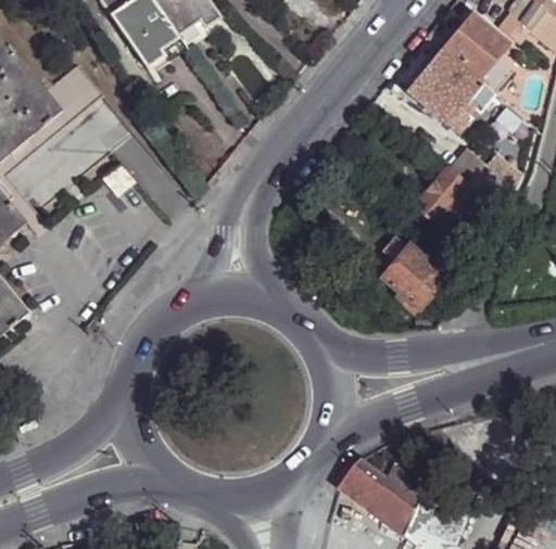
[(100,0),(109,12),(126,0),(100,0)]
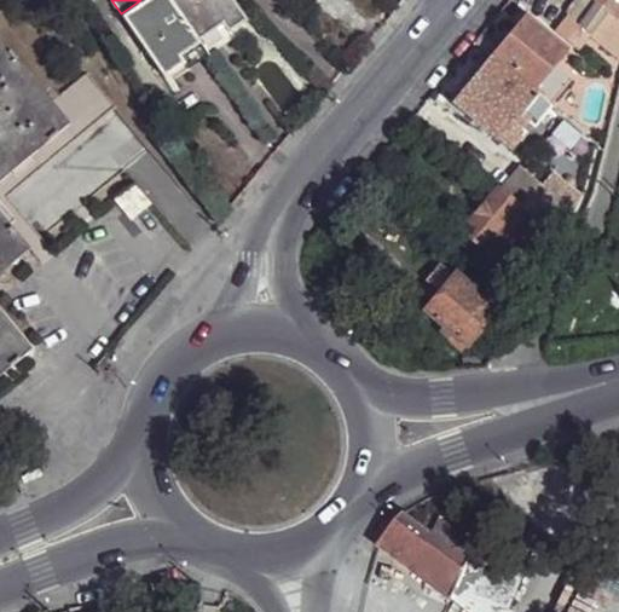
[(196,38),(171,0),(140,0),(121,13),(161,75),(181,62),(180,59),(174,52),(196,38)]
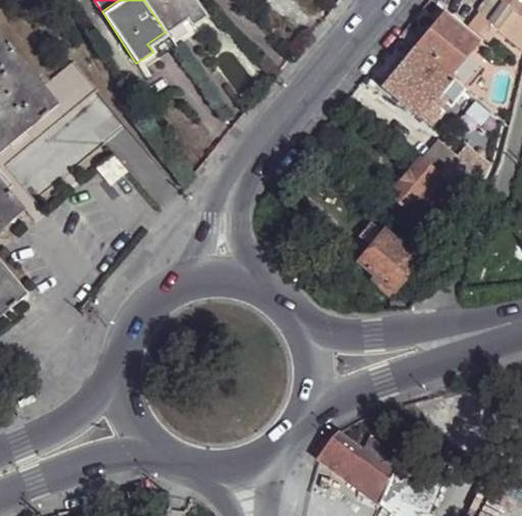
[(144,0),(165,32),(184,19),(189,26),(208,14),(198,0),(144,0)]
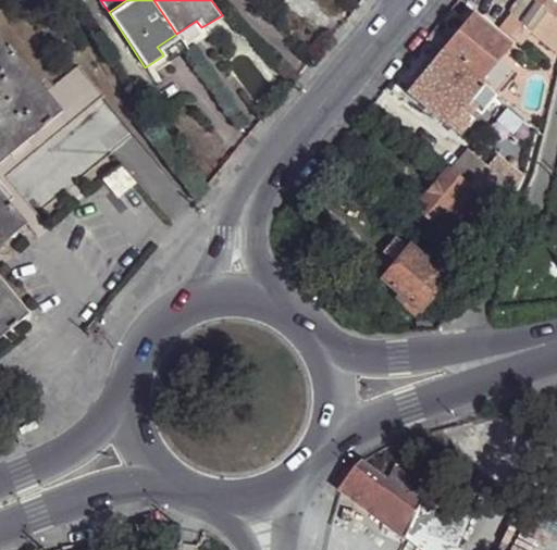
[(556,14),(555,12),(540,0),(510,0),(508,3),(510,10),(520,15),(545,36),(556,45),(556,14)]
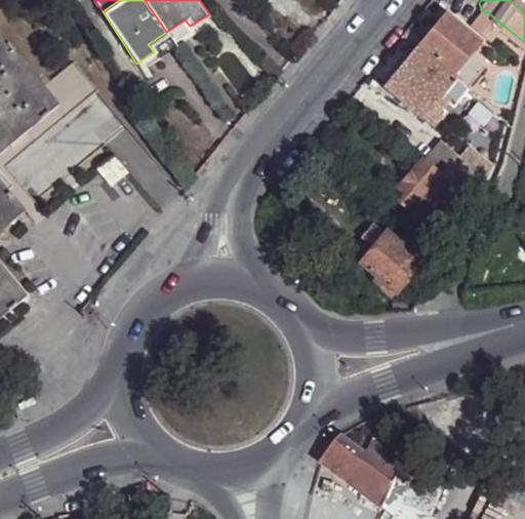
[(509,0),(523,11),(524,8),(524,0),(509,0)]
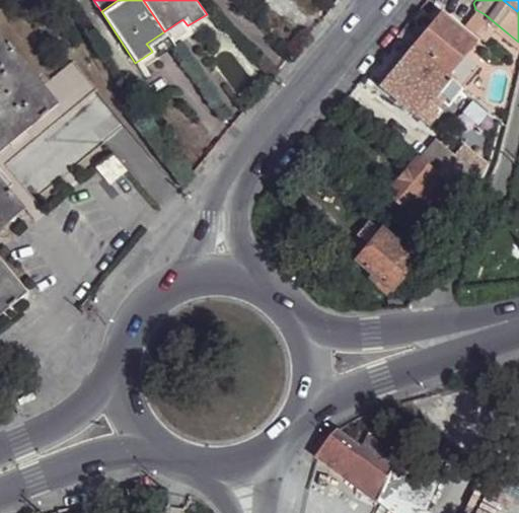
[(442,9),(414,43),(448,72),(451,76),(463,84),(464,86),(472,78),(456,64),(477,39),(442,9)]
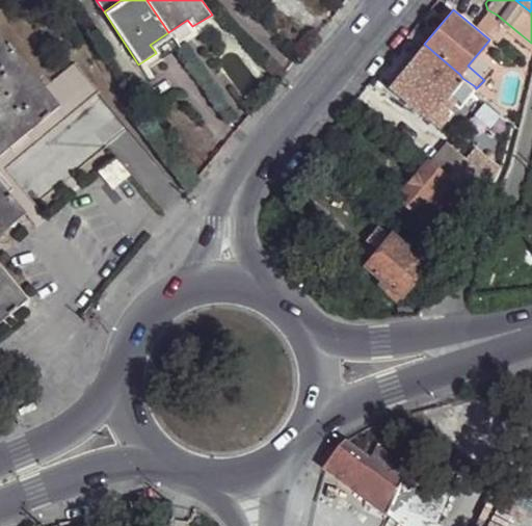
[(173,38),(174,40),(192,26),(187,20),(168,32),(173,38)]
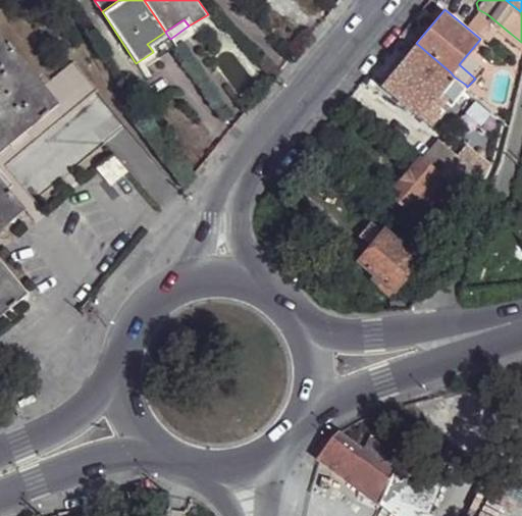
[(0,151),(59,104),(43,84),(0,32),(0,151)]
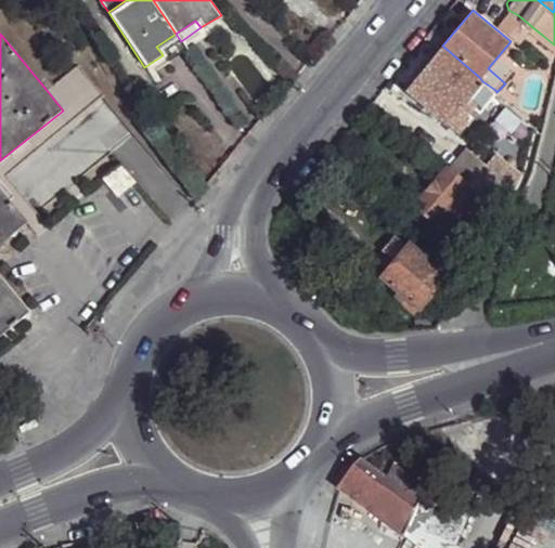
[(180,40),(176,34),(156,47),(162,53),(180,40)]
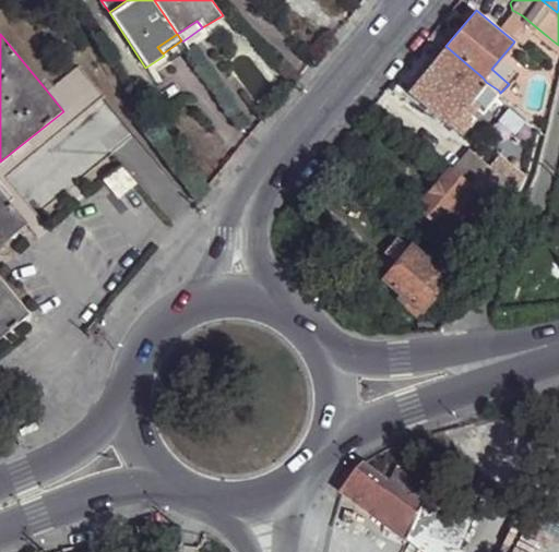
[(472,123),(460,114),(471,99),(484,110),(499,91),(486,82),(483,78),(445,46),(411,88),(452,122),(464,133),(472,123)]
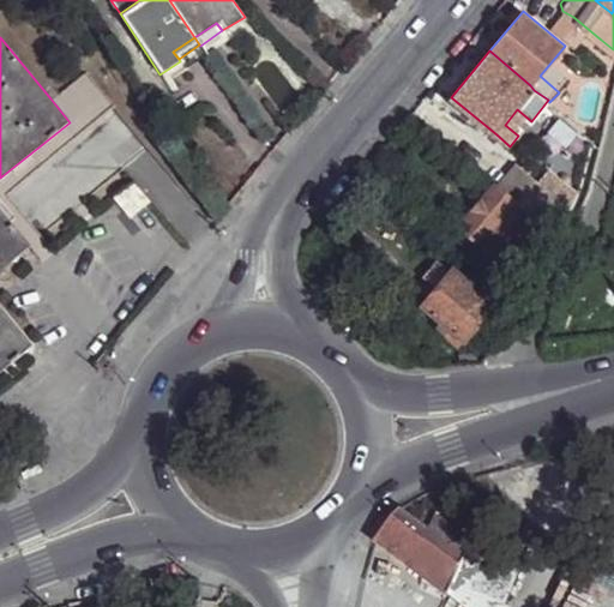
[(89,68),(50,98),(70,122),(107,91),(89,68)]
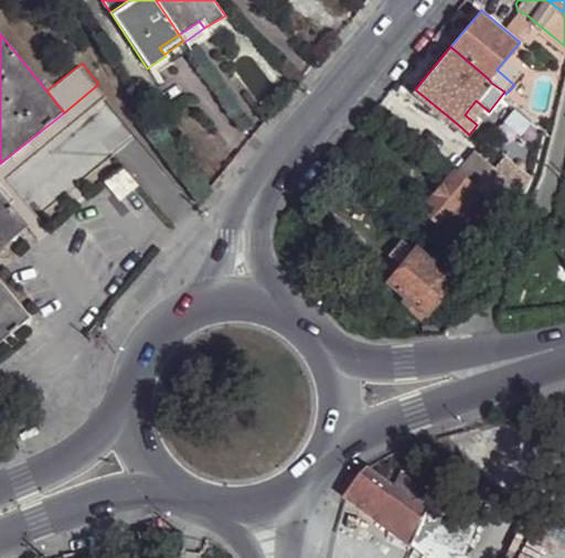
[(98,84),(64,113),(0,163),(0,181),(12,199),(8,203),(27,226),(39,215),(8,176),(107,96),(98,84)]
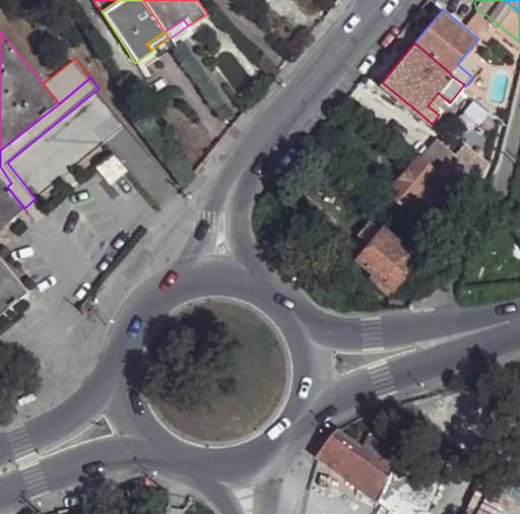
[(466,141),(458,151),(438,135),(424,154),(451,178),(461,188),(472,198),(489,161),(466,141)]
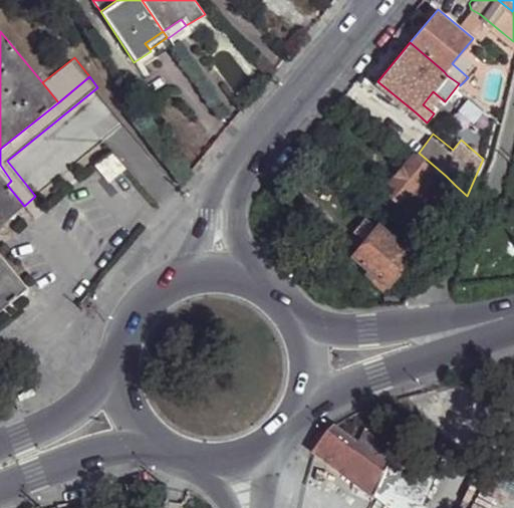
[(446,176),(419,153),(418,152),(388,188),(426,218),(436,206),(428,198),(440,184),(446,176)]
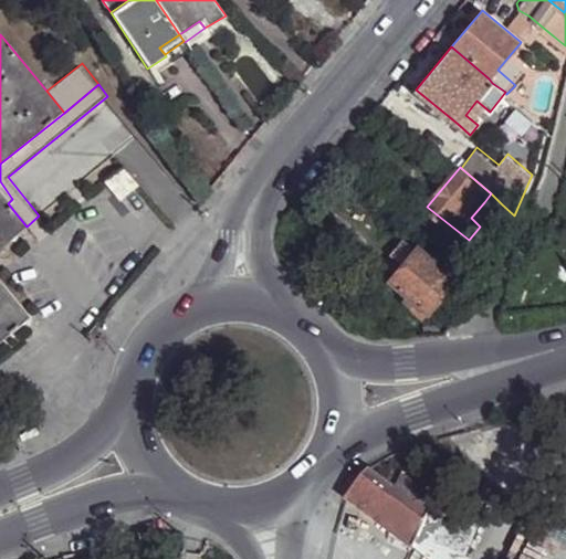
[(122,170),(107,181),(119,199),(135,188),(122,170)]
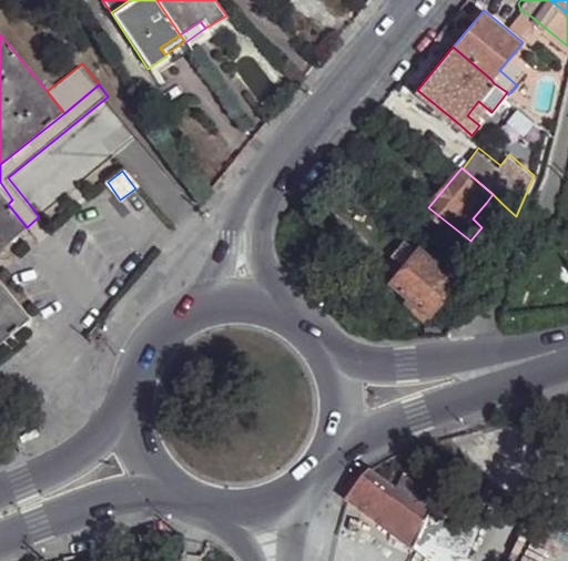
[(12,200),(0,182),(0,194),(8,204),(12,200)]
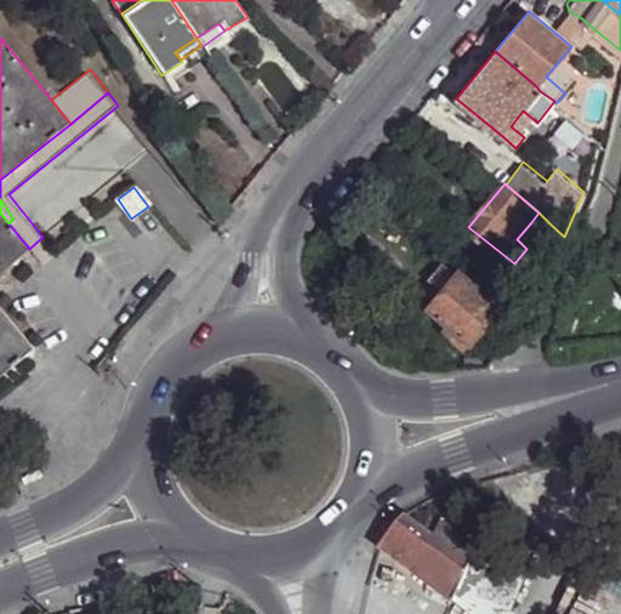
[(0,212),(0,271),(29,249),(9,223),(0,212)]
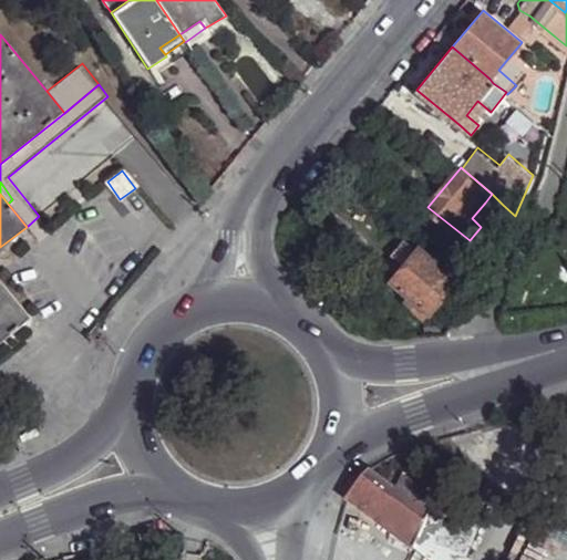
[(503,205),(492,194),(485,203),(495,213),(503,205)]
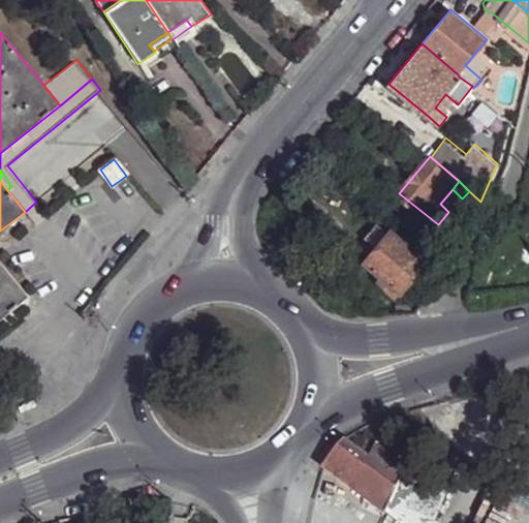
[(480,202),(469,191),(462,198),(475,211),(480,202)]
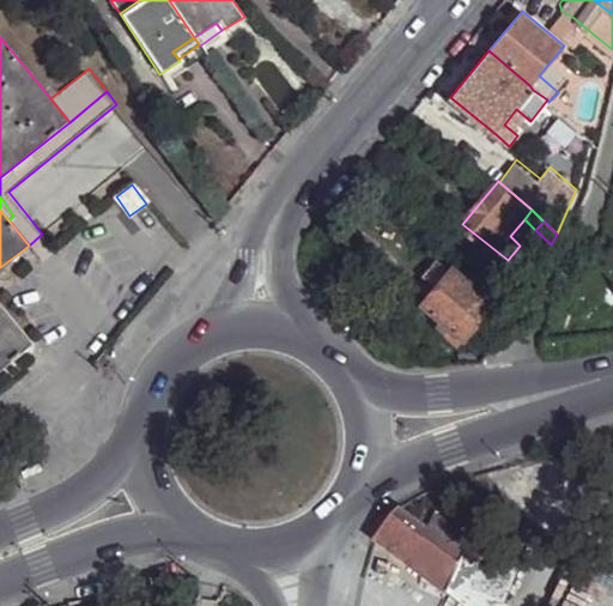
[(423,304),(465,338),(493,303),(453,268),(423,304)]
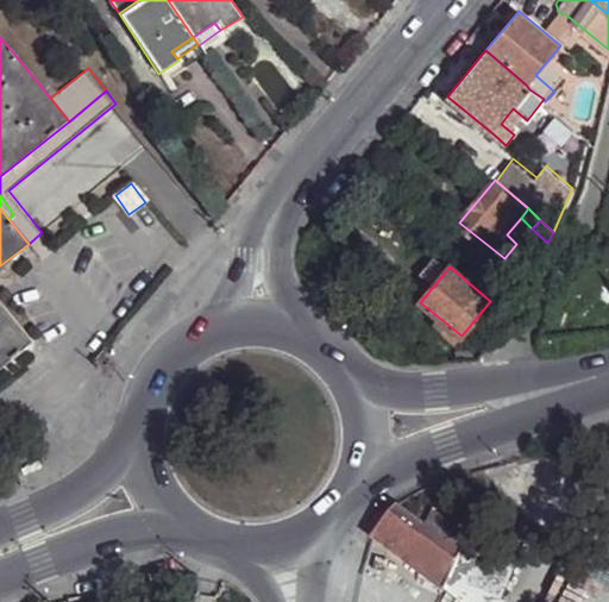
[(0,365),(29,344),(0,308),(0,365)]
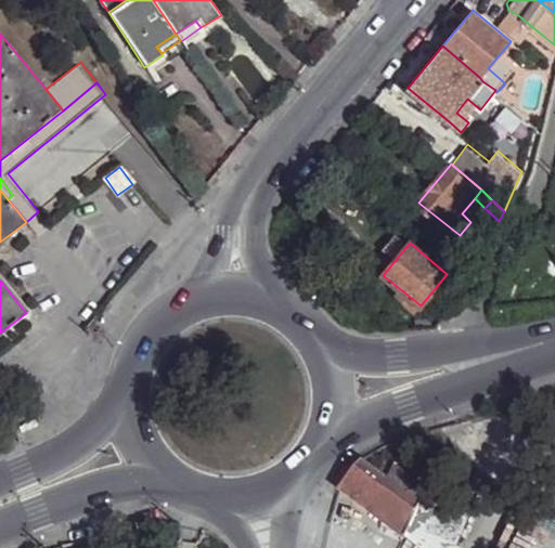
[(357,460),(339,481),(375,509),(391,487),(357,460)]
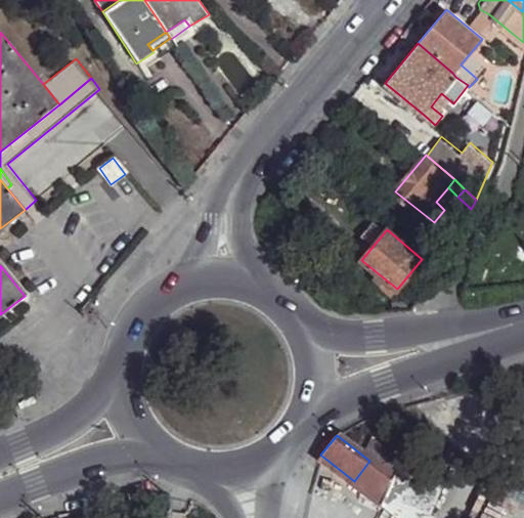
[(369,461),(354,481),(382,500),(379,510),(397,517),(403,517),(429,466),(437,472),(440,473),(444,459),(428,446),(417,455),(397,447),(379,448),(369,461)]
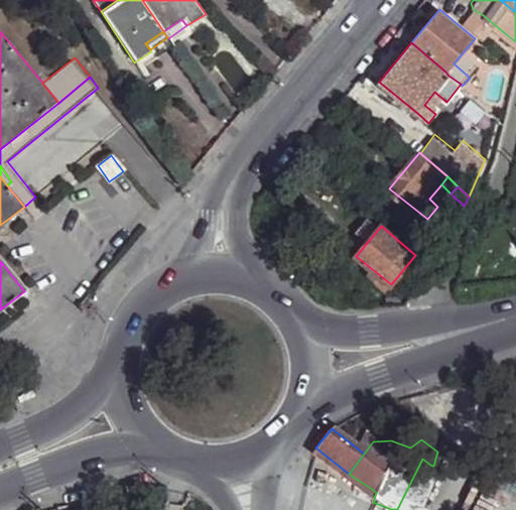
[(407,509),(430,465),(422,459),(397,509),(407,509)]
